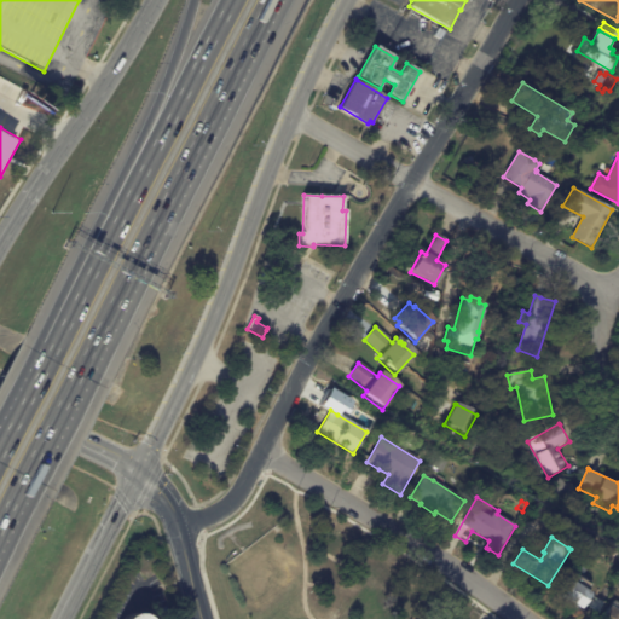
[(573,583),(593,595),(582,612),(556,595),(566,579),(573,583)]
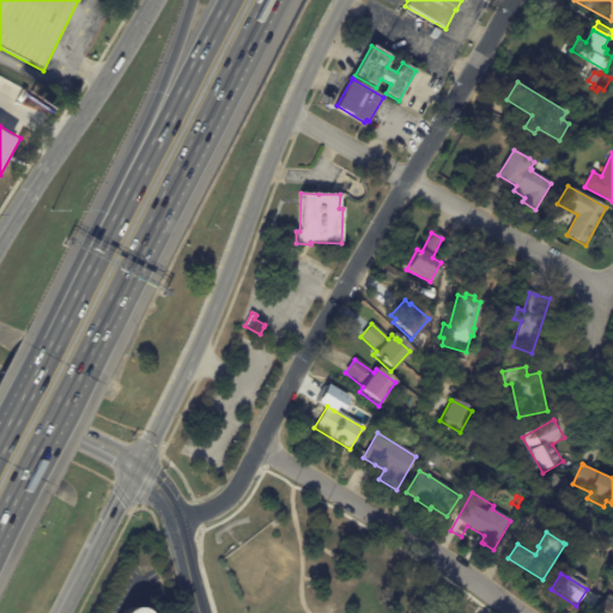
[(612,612),(598,612),(608,596),(612,599),(612,612)]
